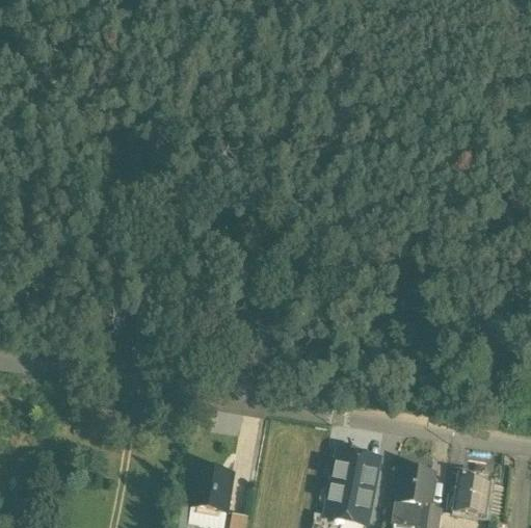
[(340,451),(327,516),(343,519),(366,524),(379,459),(340,451)]
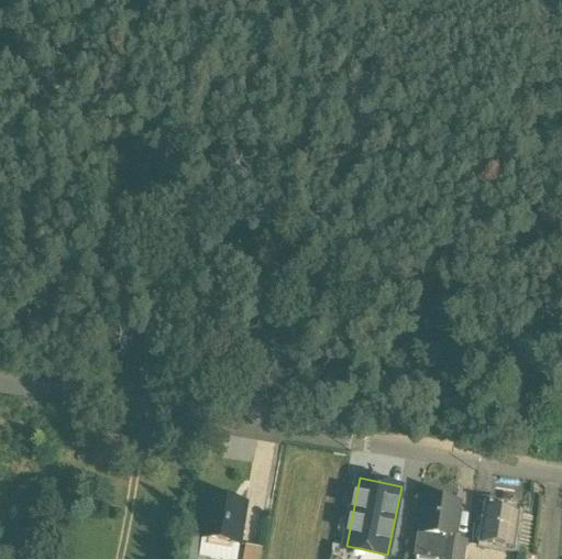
[(461,502),(426,496),(420,530),(454,537),(455,537),(461,502)]
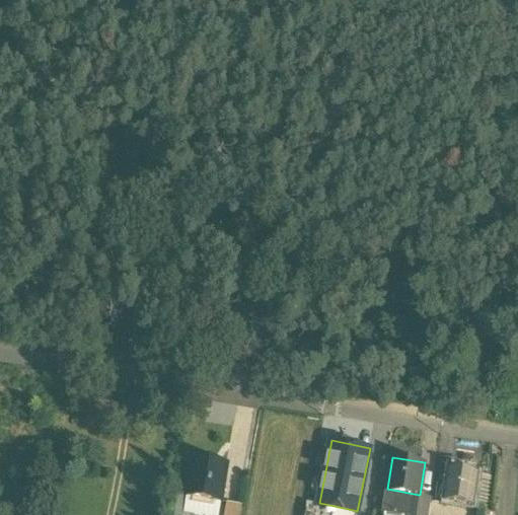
[(219,514),(228,464),(193,458),(185,510),(213,514),(219,514)]
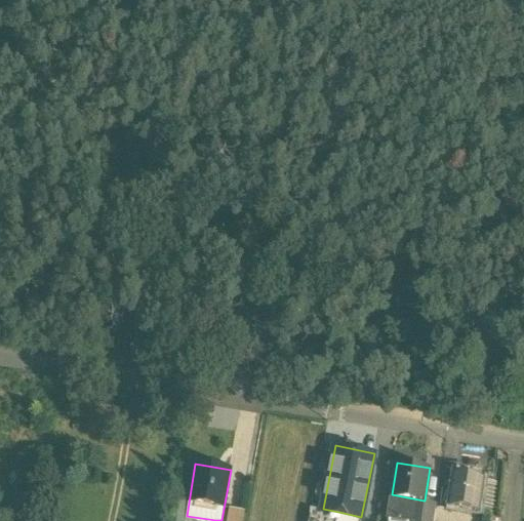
[(482,476),(455,472),(450,506),(477,510),(482,476)]
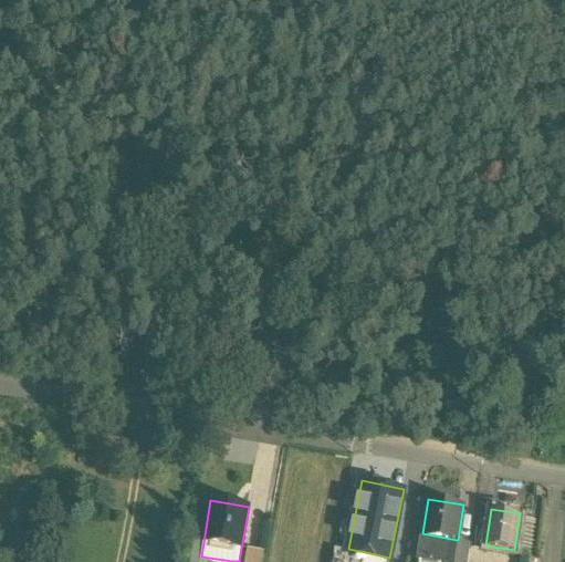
[(457,540),(422,533),(419,554),(442,559),(453,560),(457,543),(457,540)]
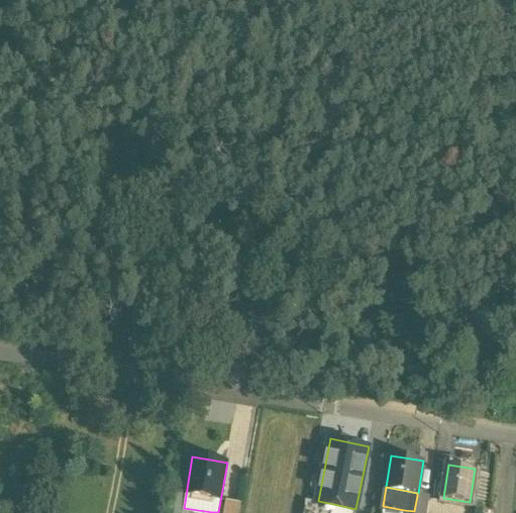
[(414,511),(404,510),(403,512),(426,512),(429,498),(417,496),(414,511)]
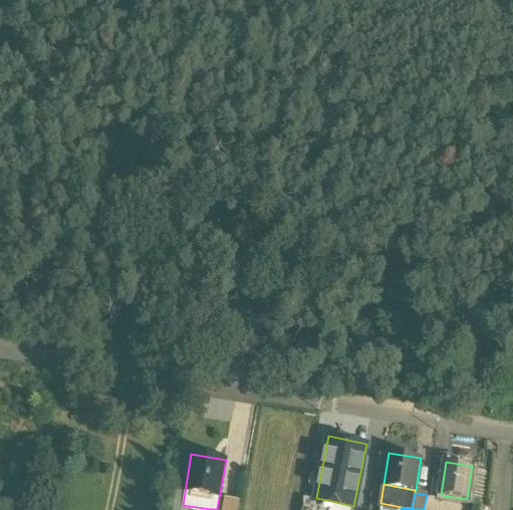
[(237,509),(239,498),(226,496),(223,509),(237,509)]
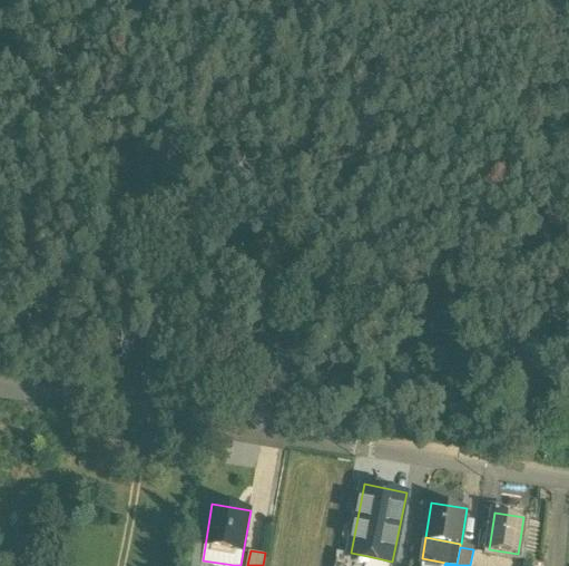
[(365,565),(368,556),(337,550),(334,565),(365,565)]
